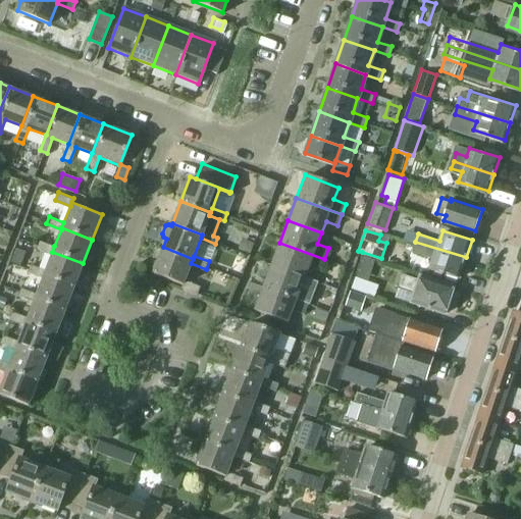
[(238,247),(250,252),(254,242),(242,237),(238,247)]
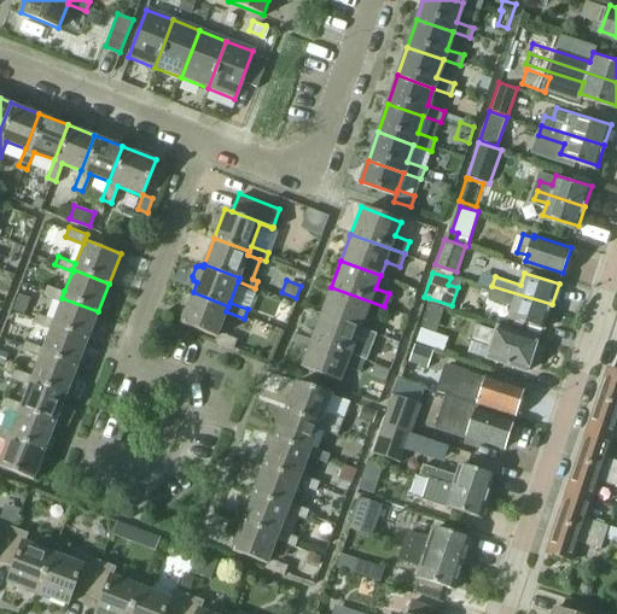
[(62,299),(54,317),(52,325),(87,338),(98,311),(62,298),(64,291),(47,284),(44,293),(62,299)]
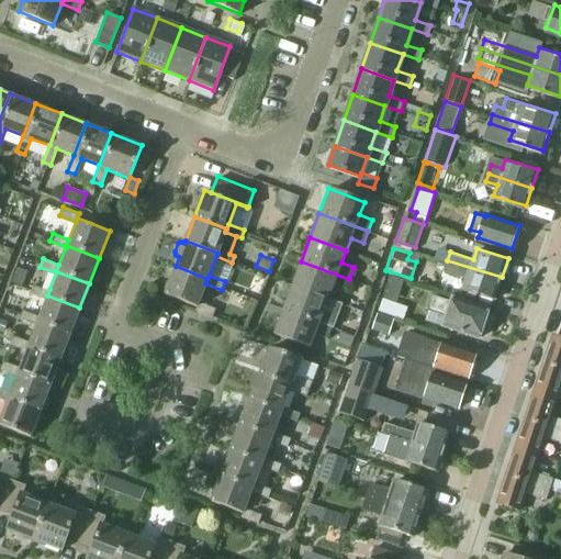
[(496,295),(502,277),(447,260),(445,268),(467,276),(463,286),(496,295)]
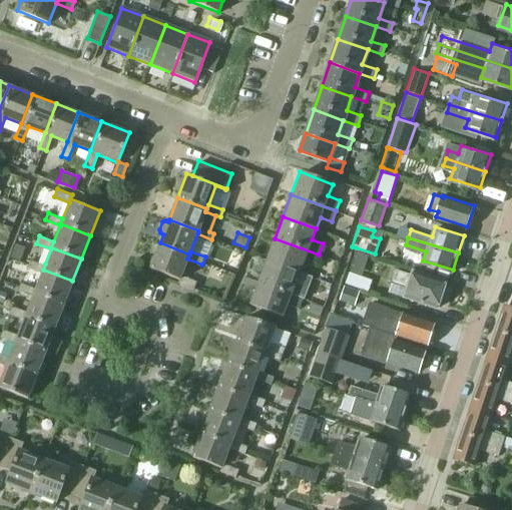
[(275,238),(268,260),(301,272),(305,261),(315,265),(319,255),(275,238)]
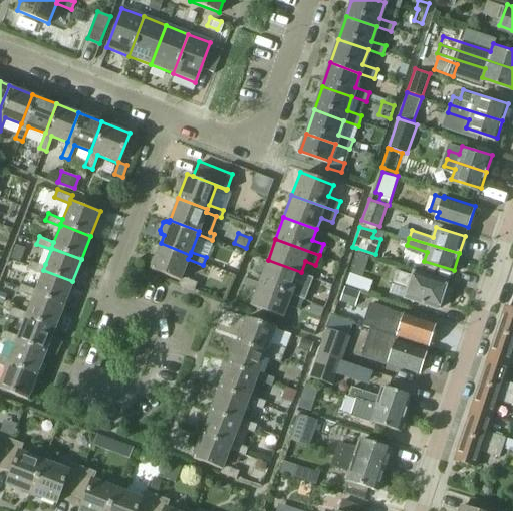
[(15,243),(10,256),(21,260),(26,247),(15,243)]
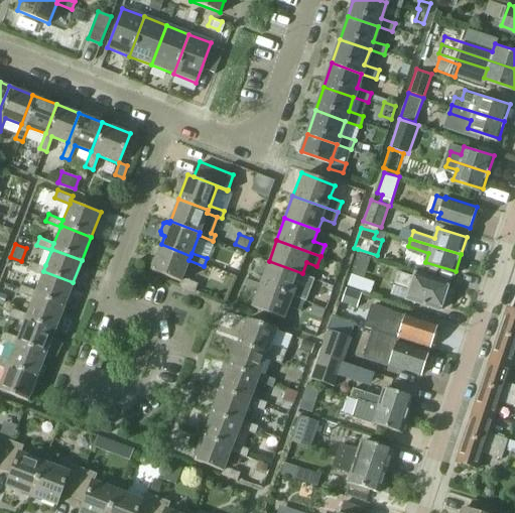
[(161,244),(151,269),(180,280),(179,285),(195,290),(198,282),(182,276),(188,260),(190,256),(161,244)]
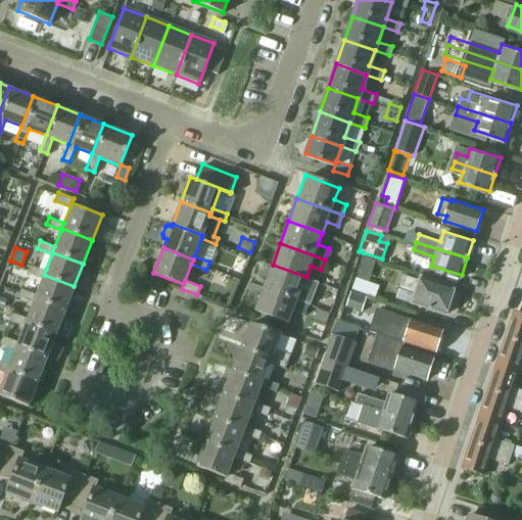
[(43,278),(37,294),(35,299),(64,311),(74,286),(44,275),(46,269),(31,264),(28,272),(43,278)]
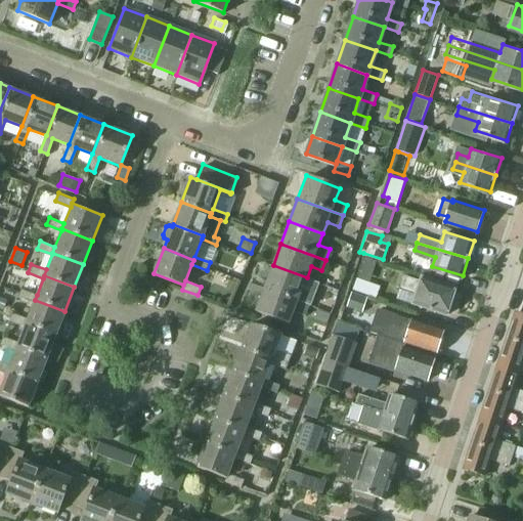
[(265,287),(310,304),(311,304),(318,283),(307,277),(273,265),(265,287)]
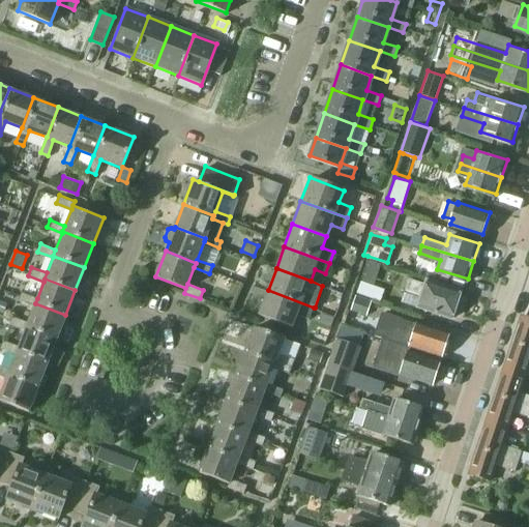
[(452,315),(462,289),(428,277),(427,283),(410,277),(406,289),(421,294),(418,303),(452,315)]
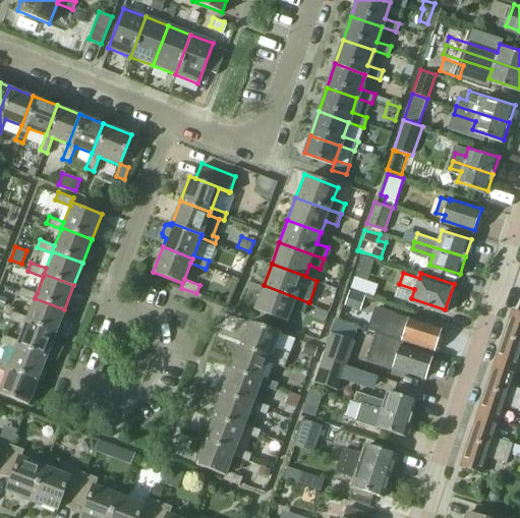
[(351,287),(373,295),(378,283),(355,275),(351,287)]
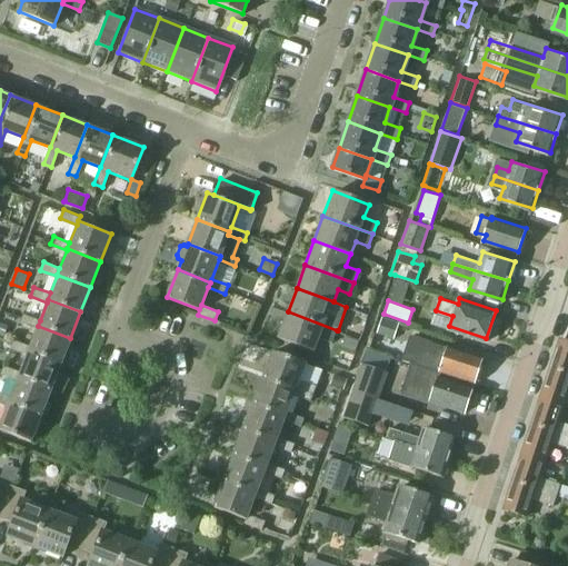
[(331,343),(337,330),(288,311),(278,338),(315,351),(320,338),(331,343)]
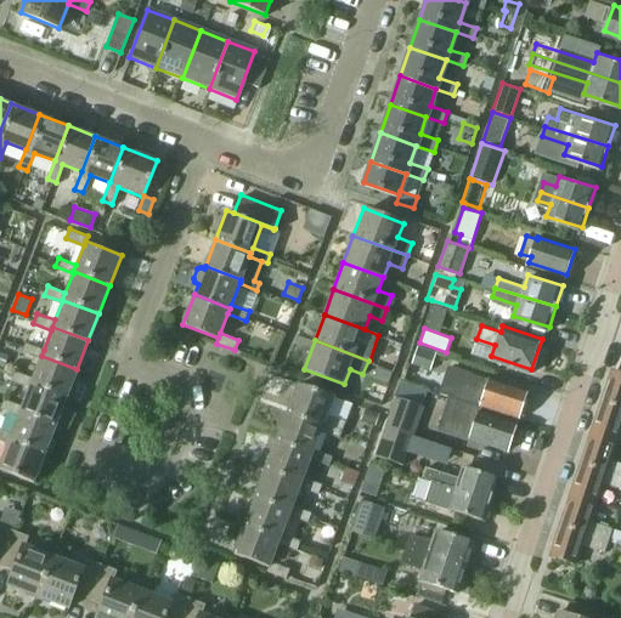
[(40,358),(33,376),(30,384),(66,397),(77,369),(41,356),(44,350),(26,342),(22,352),(40,358)]
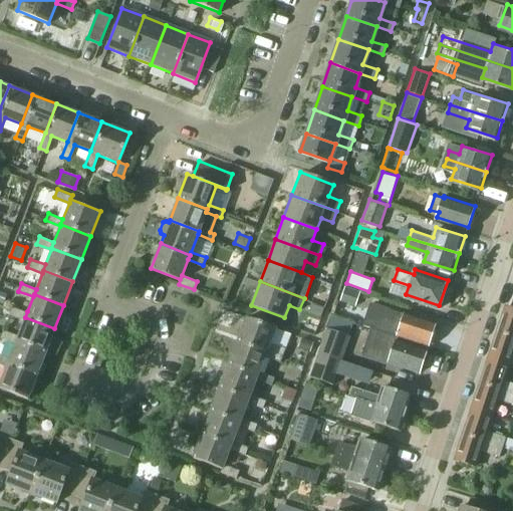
[(345,285),(339,299),(354,305),(359,291),(345,285)]
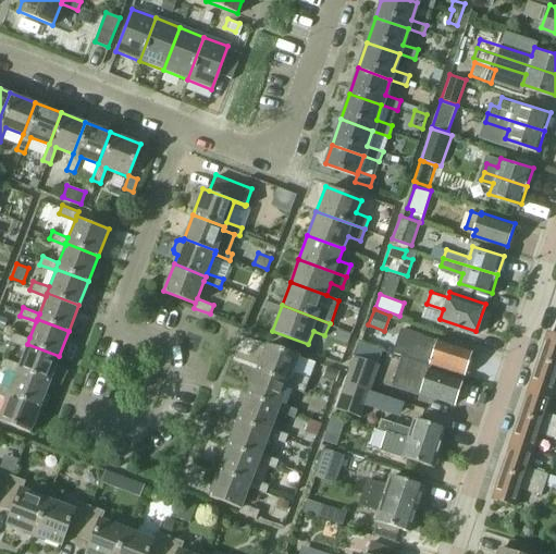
[(400,327),(393,351),(402,354),(399,359),(429,368),(431,360),(434,361),(466,371),(472,348),(440,337),(439,341),(434,339),(429,337),(422,335),(422,333),(400,327)]
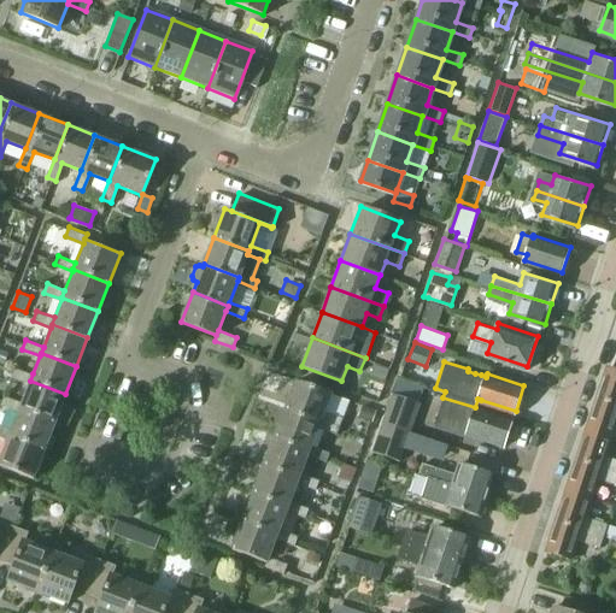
[(608,366),(597,398),(615,404),(615,369),(609,366),(608,366)]
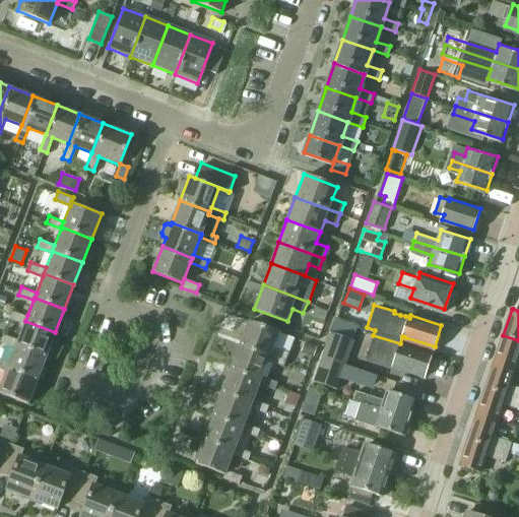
[(18,339),(16,344),(46,356),(55,332),(25,321),(27,315),(12,310),(9,318),(24,323),(18,339)]
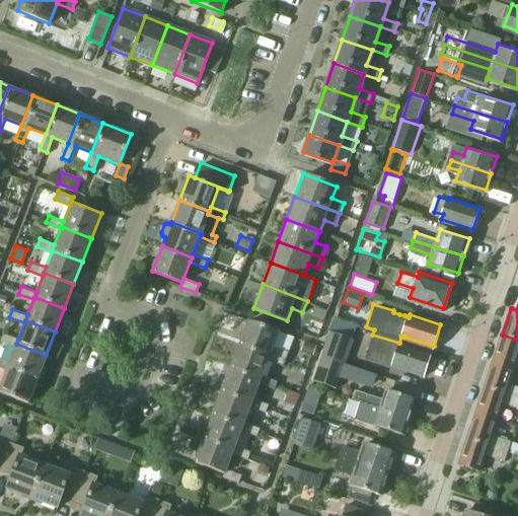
[(249,319),(240,343),(270,354),(268,359),(283,365),(288,352),(273,346),(279,330),(249,319)]
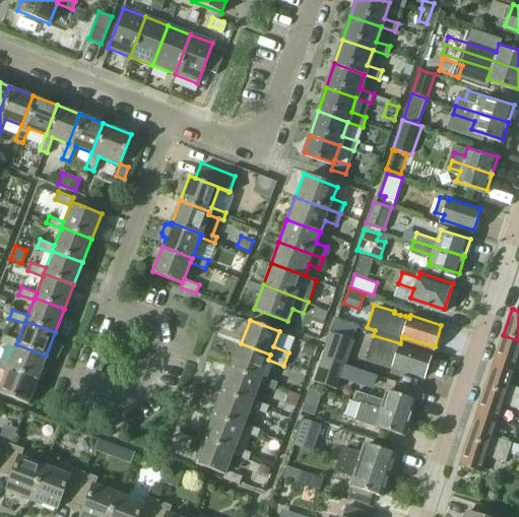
[(330,330),(314,380),(338,389),(355,339),(330,330)]
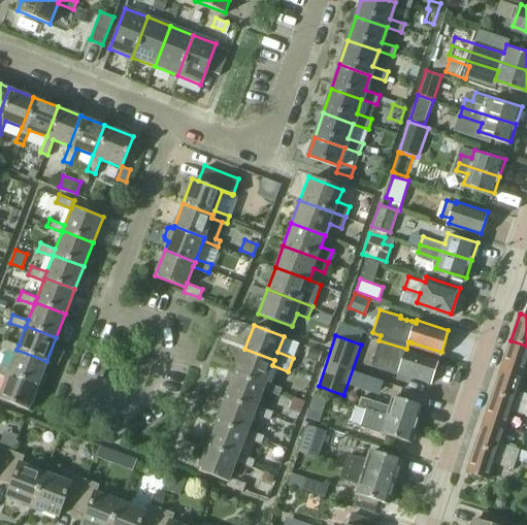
[(15,352),(9,367),(7,373),(37,385),(46,361),(17,350),(19,345),(3,338),(0,346),(15,352)]
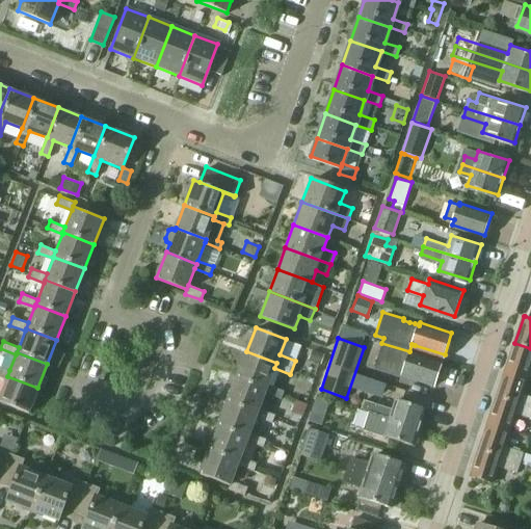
[(380,348),(374,367),(393,373),(401,376),(402,374),(415,377),(434,384),(442,362),(415,353),(409,351),(381,343),(380,348)]
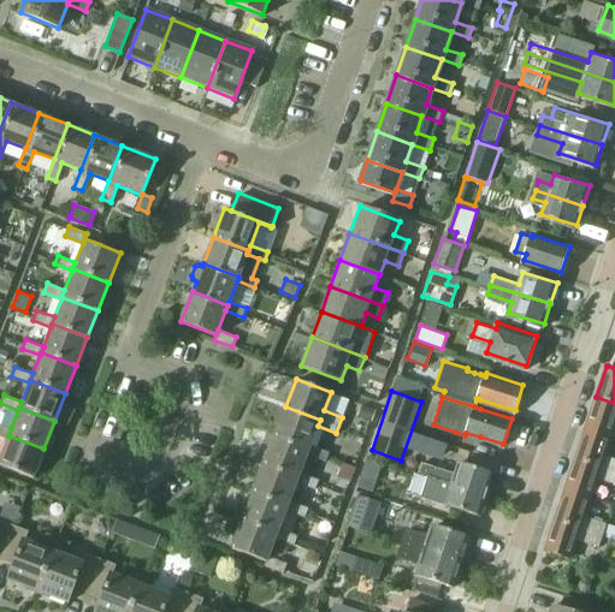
[(591,413),(586,427),(611,435),(614,425),(614,403),(596,397),(591,413)]
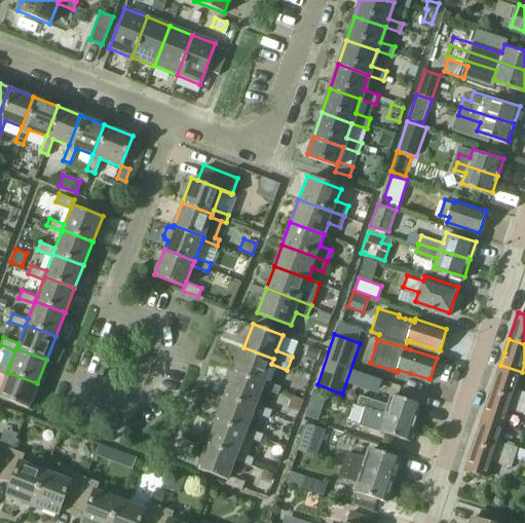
[(304,351),(317,358),(321,349),(307,343),(304,351)]
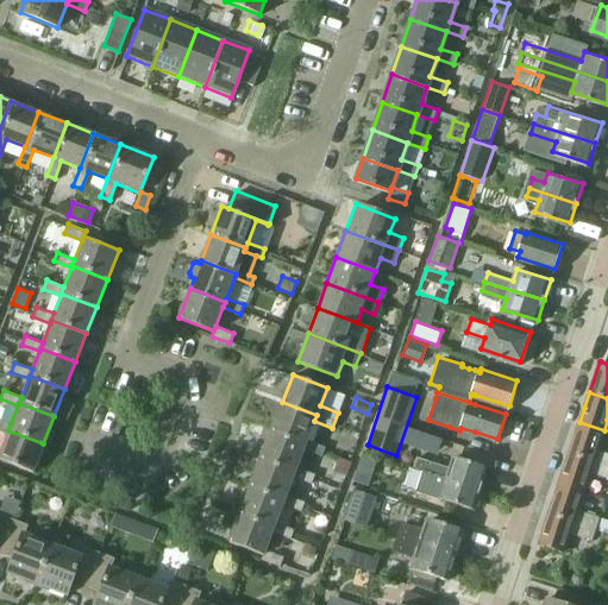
[(282,402),(271,430),(305,443),(304,447),(323,454),(325,446),(307,439),(314,421),(317,415),(282,402)]
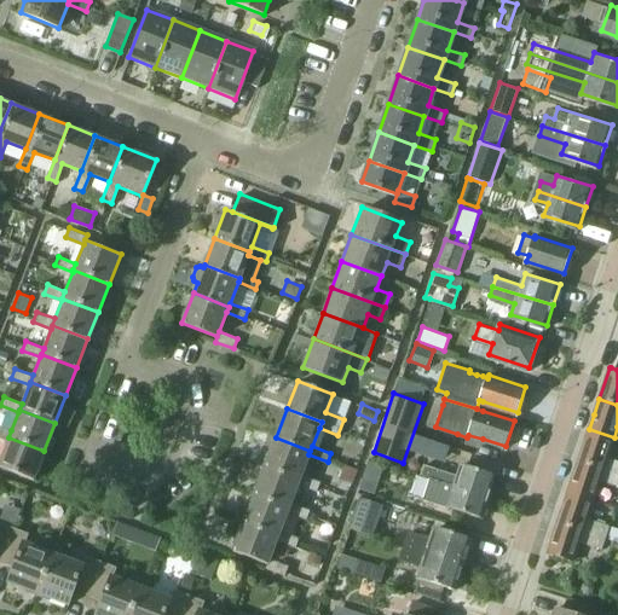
[(0,466),(33,480),(44,451),(9,437),(11,430),(0,425),(0,436),(7,440),(0,458),(0,466)]
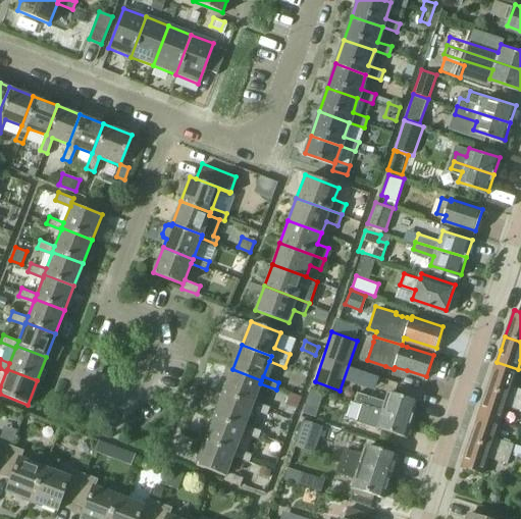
[(492,375),(488,388),(520,399),(520,387),(513,385),(518,369),(497,362),(492,375)]
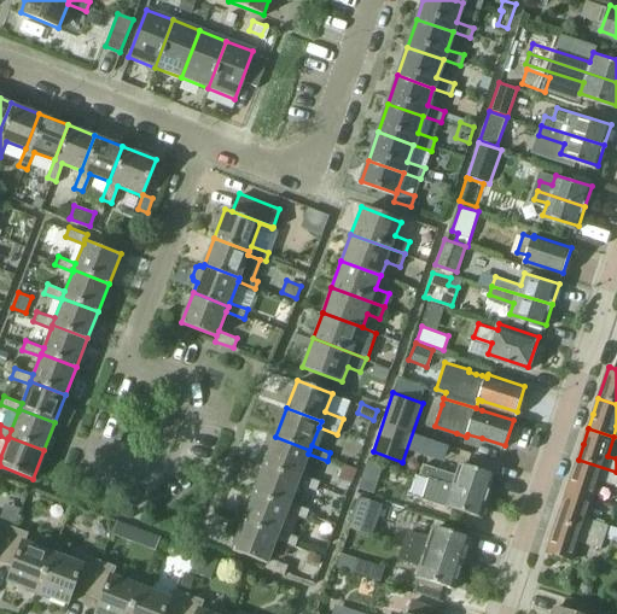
[(275,437),(265,466),(298,479),(297,483),(316,490),(320,481),(301,473),(308,454),(309,450),(275,437)]
